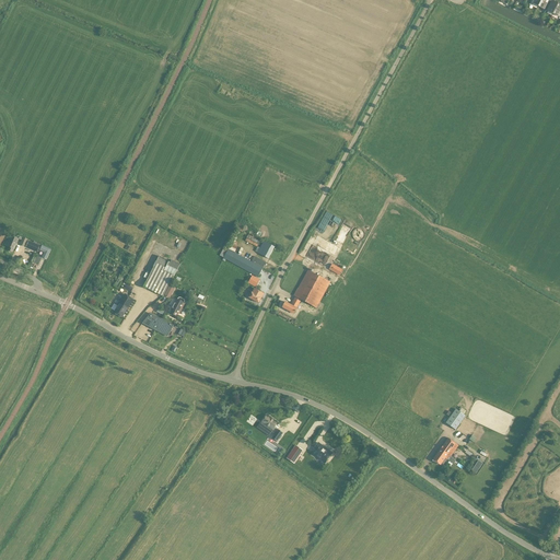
[(540,0),(538,7),(546,10),(550,0),(540,0)]
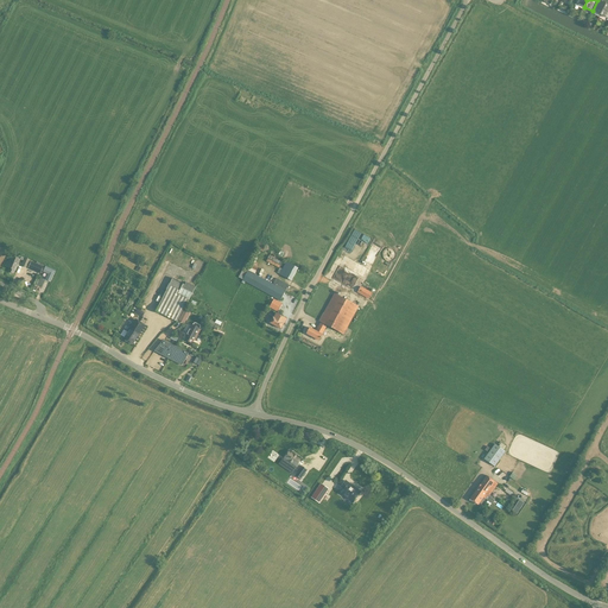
[(600,16),(606,5),(601,2),(601,0),(597,0),(593,11),(600,16)]
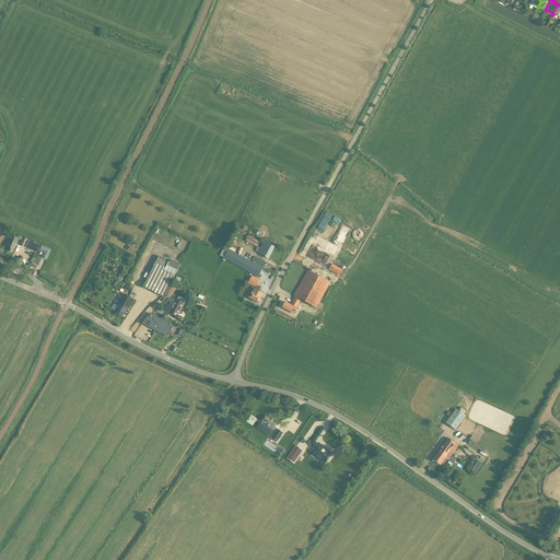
[(257,247),(259,242),(247,235),(245,242),(257,247)]
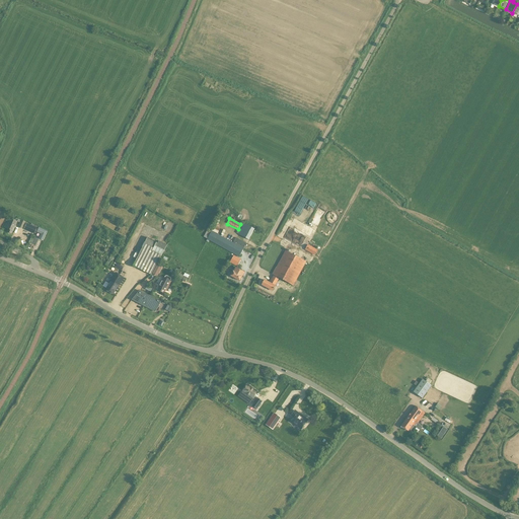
[(11,233),(12,231),(15,226),(17,222),(10,219),(5,228),(8,229),(7,232),(11,233)]
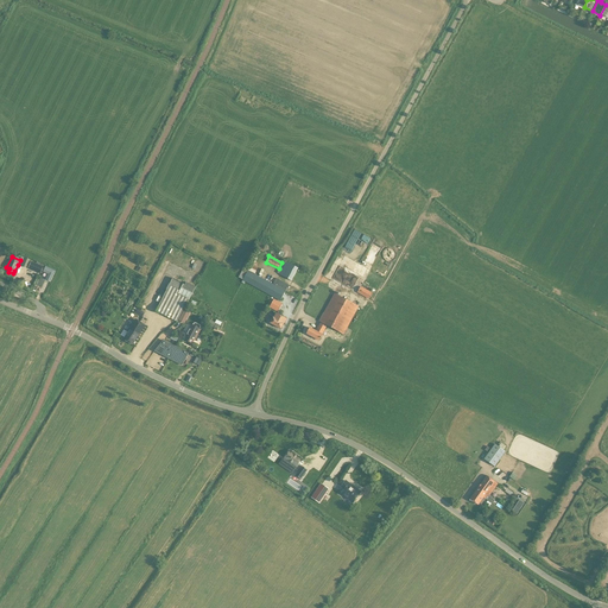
[(21,257),(20,260),(18,265),(25,268),(29,260),(21,257)]
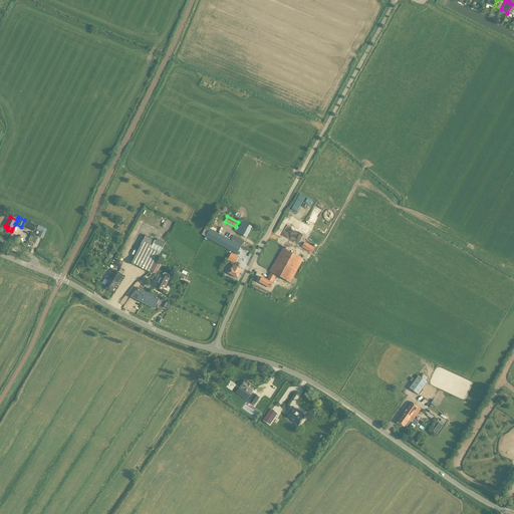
[(161,224),(159,230),(167,232),(170,221),(166,220),(165,225),(161,224)]
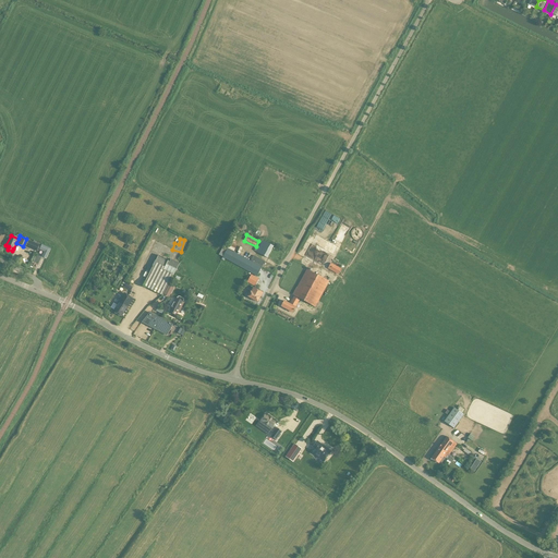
[(37,252),(40,245),(28,240),(25,246),(37,252)]
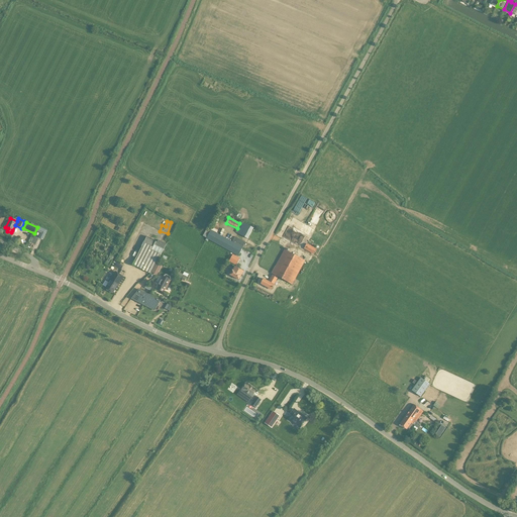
[(247,238),(253,228),(243,222),(237,233),(247,238)]
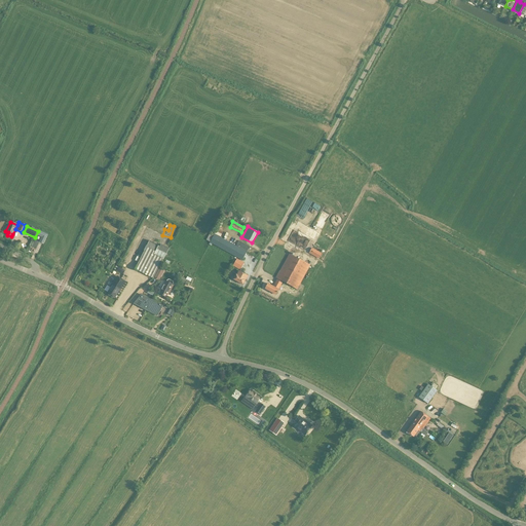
[(40,237),(41,237),(39,241),(43,243),(47,234),(39,231),(37,235),(38,235),(38,236),(40,237)]
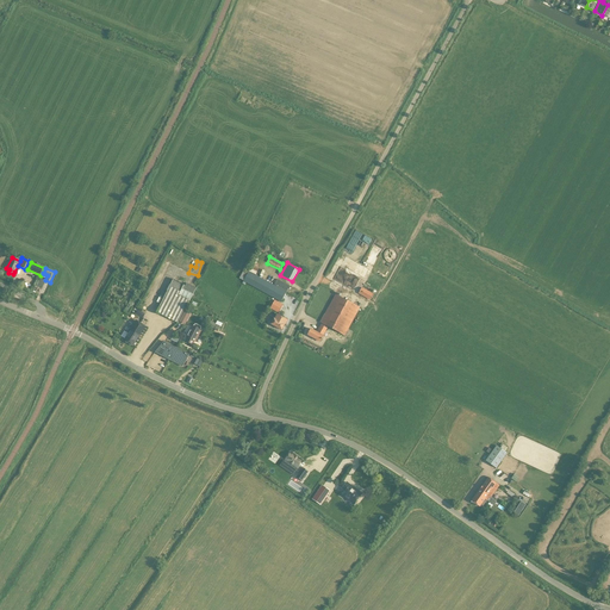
[(248,272),(243,281),(281,302),(286,293),(248,272)]
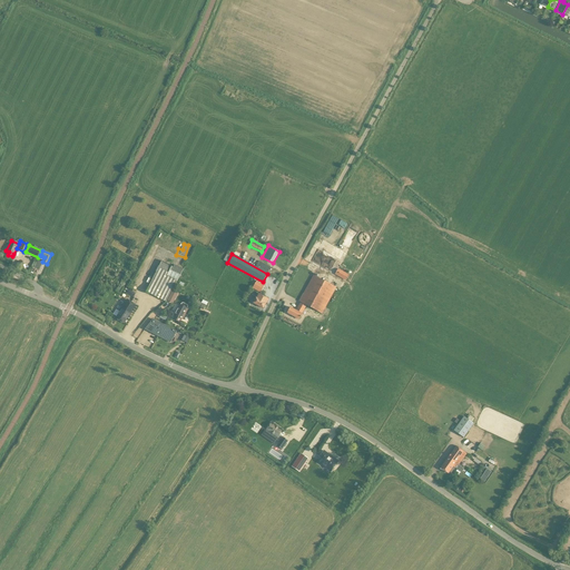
[(184,269),(175,264),(173,267),(172,266),(161,261),(146,292),(166,302),(176,281),(177,282),(180,275),(184,269)]
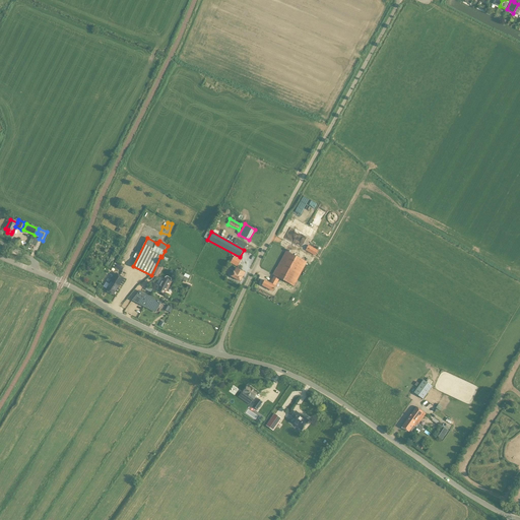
[(245,249),(247,244),(236,239),(234,243),(245,249)]
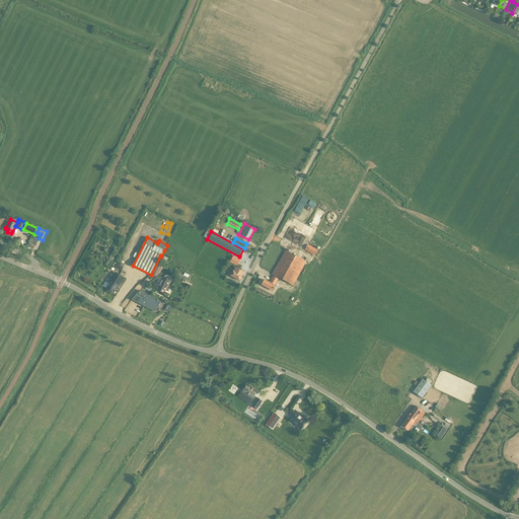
[(305,249),(314,254),(317,250),(308,244),(305,249)]
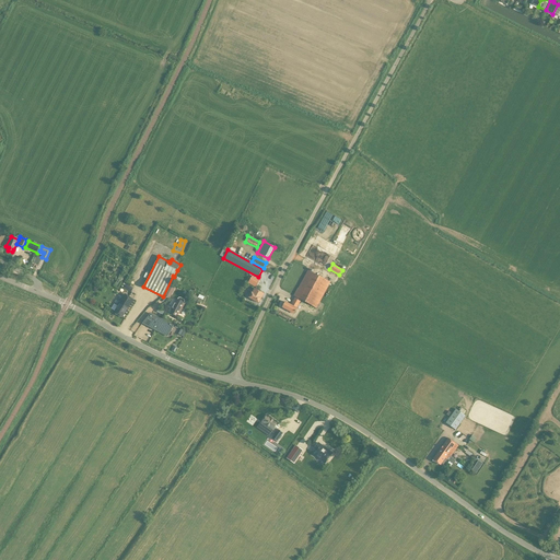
[(316,308),(329,283),(330,282),(308,270),(294,296),(295,296),(291,305),(286,302),(284,304),(283,304),(283,305),(282,307),(294,314),(295,312),(296,311),(295,311),(296,308),(295,307),(298,304),(299,304),(301,300),(316,308)]
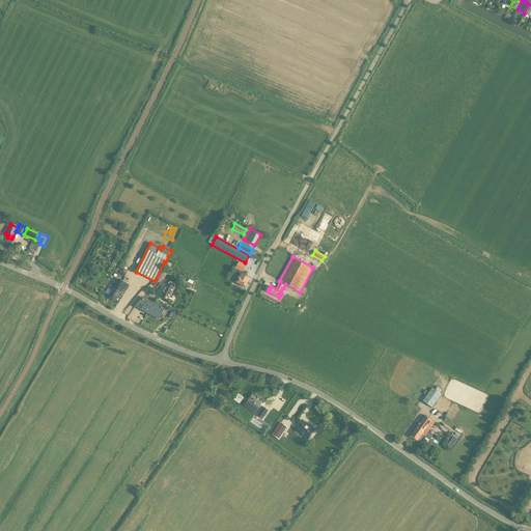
[(239,261),(235,269),(243,273),(244,271),(245,270),(247,266),(239,261)]
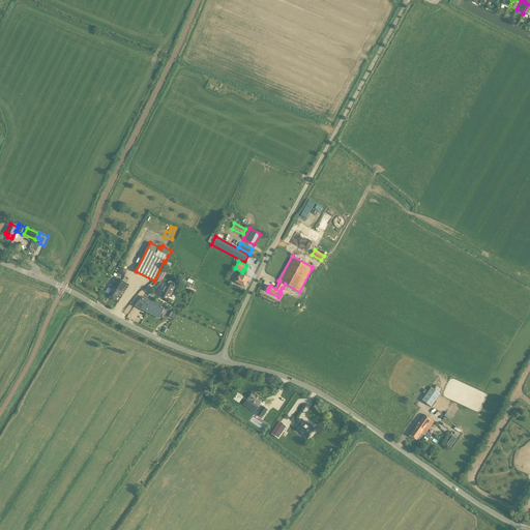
[(155,280),(160,282),(165,273),(159,270),(155,280)]
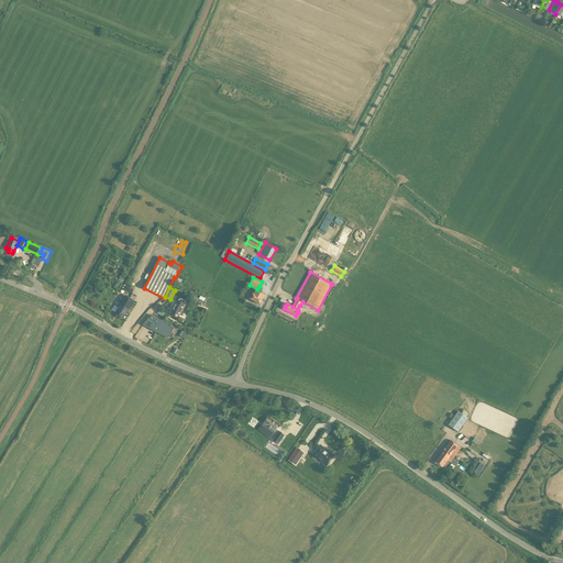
[(253,294),(250,299),(260,305),(265,295),(261,293),(260,293),(261,289),(258,287),(257,289),(254,295),(253,294)]
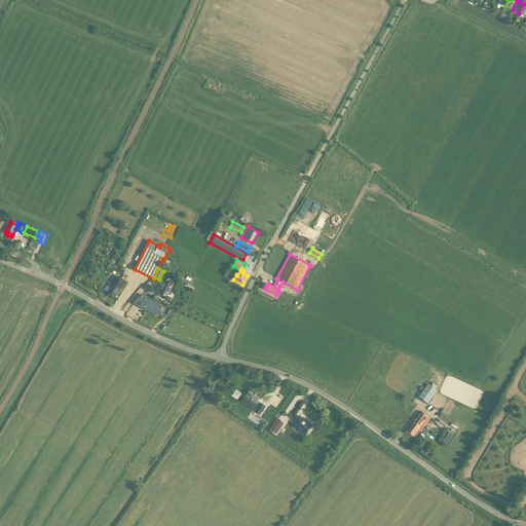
[(115,298),(125,282),(117,276),(111,288),(107,286),(105,290),(108,293),(107,294),(115,298)]
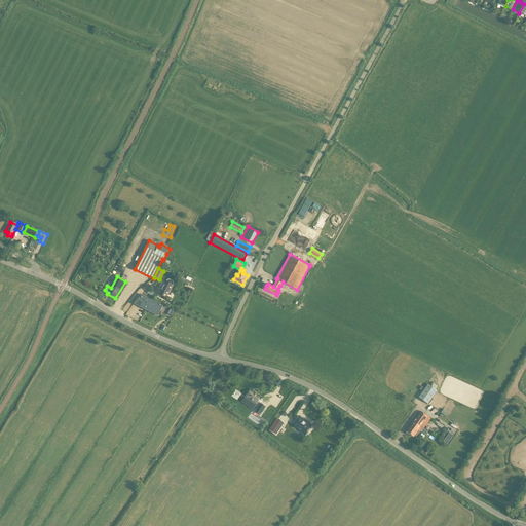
[(161,291),(160,294),(165,297),(167,294),(168,295),(174,285),(173,285),(173,284),(173,283),(172,282),(170,280),(168,280),(167,280),(166,282),(165,282),(161,291)]
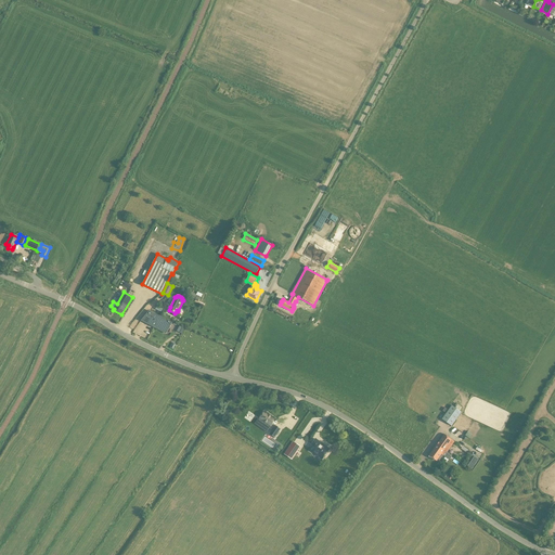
[(171,322),(159,315),(151,311),(149,311),(142,319),(146,321),(145,323),(166,334),(171,322)]
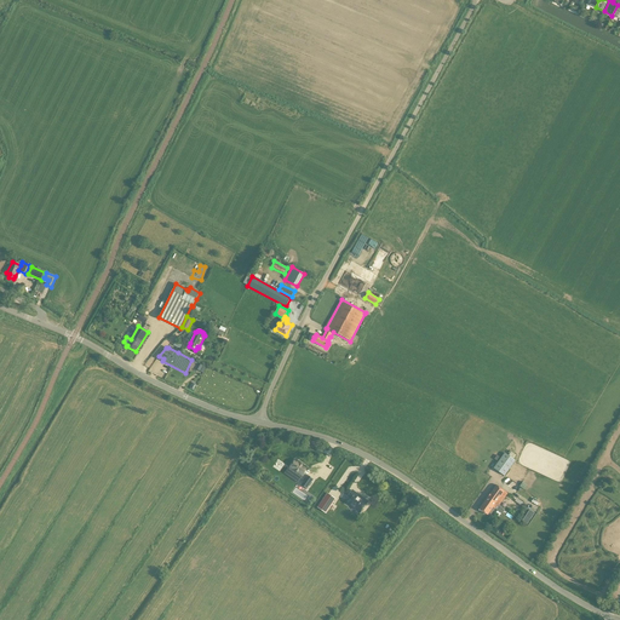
[(493,469),(497,470),(504,476),(515,460),(505,453),(493,469)]
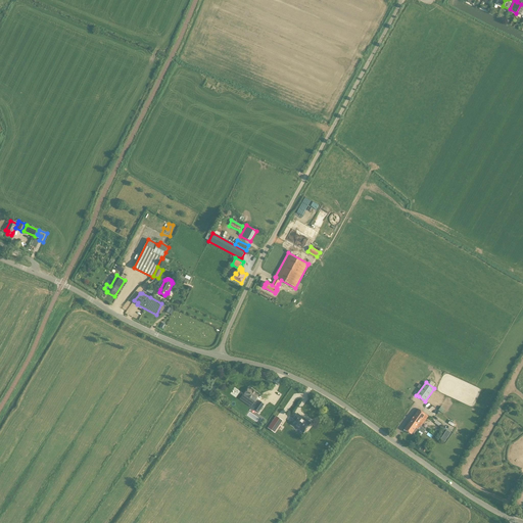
[(244,394),(255,401),(260,395),(249,387),(244,394)]
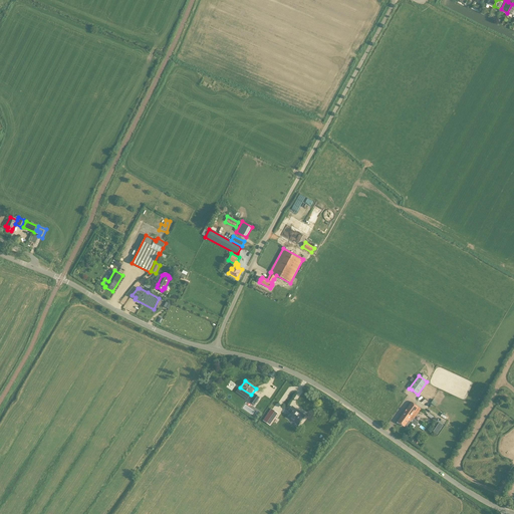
[(405,412),(414,419),(421,409),(412,403),(405,412)]
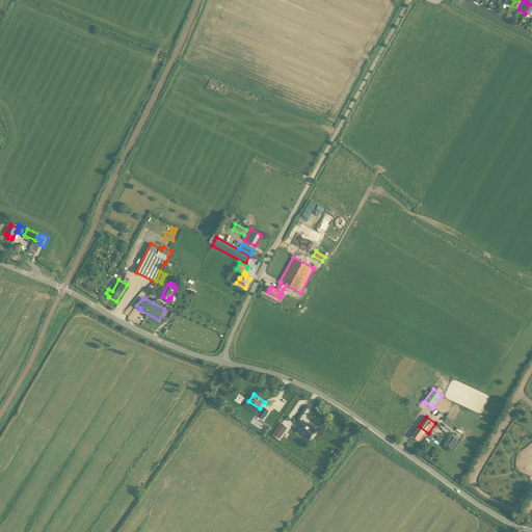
[(299,431),(310,440),(315,432),(309,427),(310,426),(302,421),(298,426),(301,428),(299,431)]
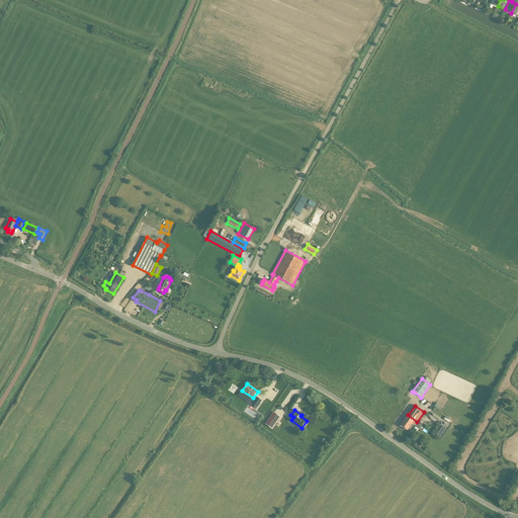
[(280,417),(273,412),(265,424),(272,429),(280,417)]
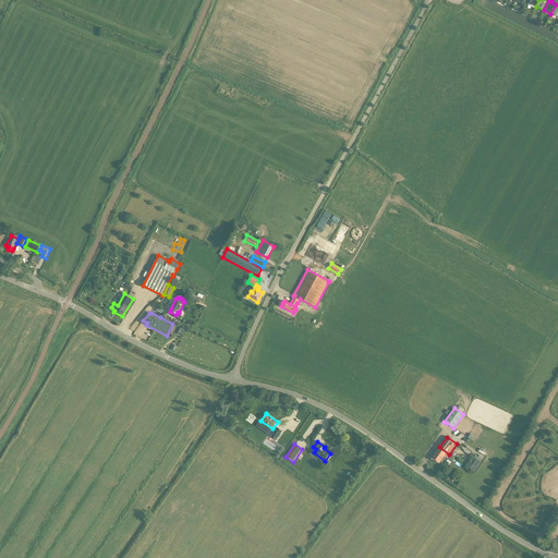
[(449,455),(439,447),(432,458),(438,463),(444,457),(446,459),(449,455)]
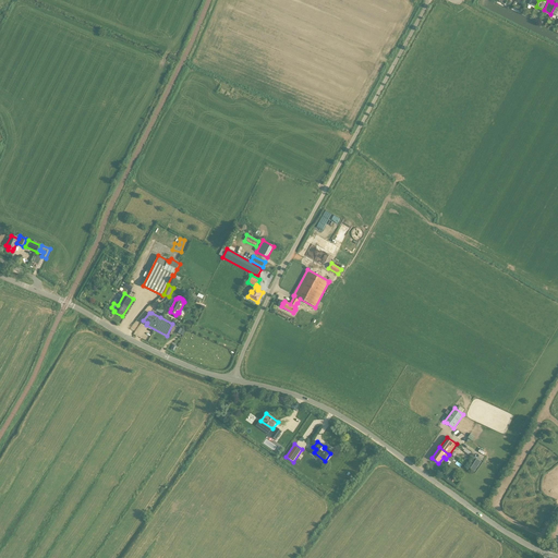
[(476,459),(470,469),(474,472),(481,462),(476,459)]
